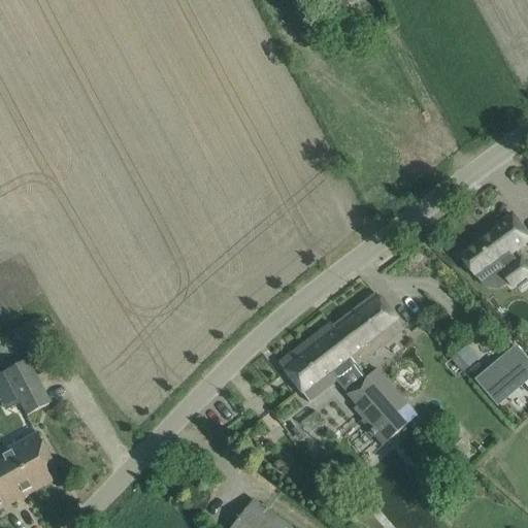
[(333,0),(339,10),(359,0),(333,0)]
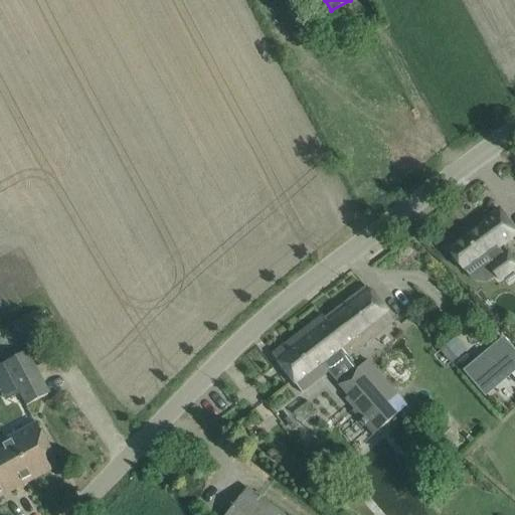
[(498,248),(514,236),(514,230),(500,210),(448,248),(465,273),(487,256),(492,263),(488,266),(501,283),(514,272),(514,259),(508,250),(503,254),(498,248)]
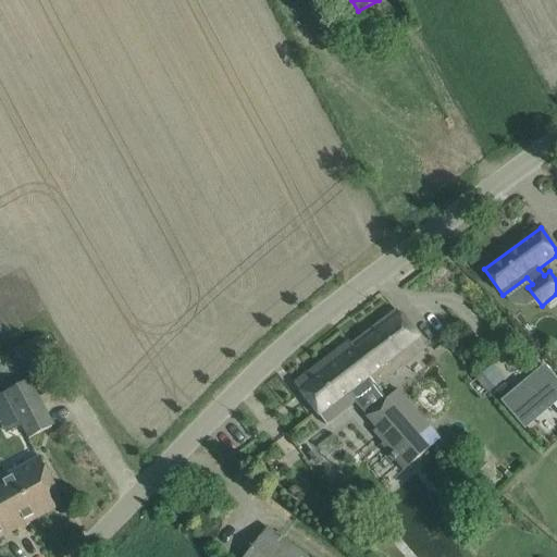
[(348,342),(294,383),(326,425),(355,403),(356,404),(376,387),(426,349),(397,310),(353,345),(348,342)]
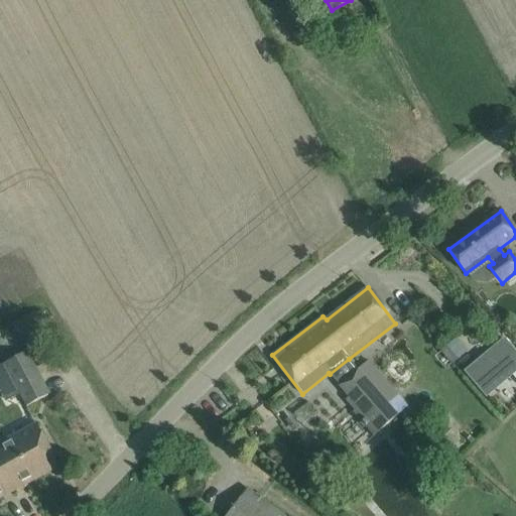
[(21,342),(43,330),(35,313),(1,331),(6,340),(17,334),(21,342)]
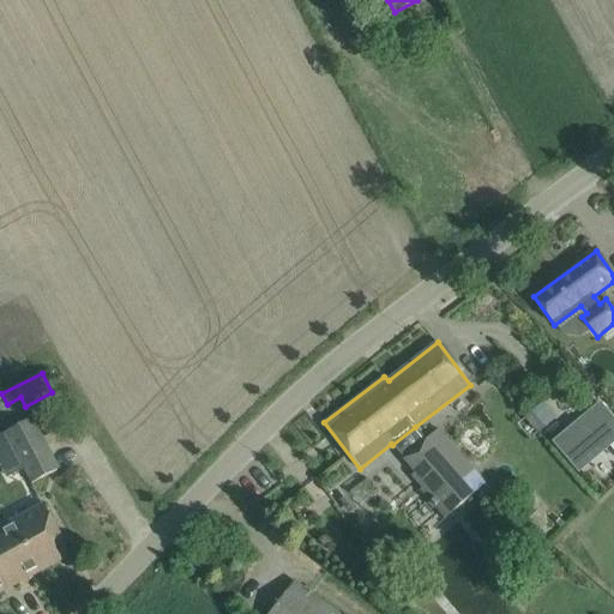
[(543,403),(525,419),(539,433),(557,417),(543,403)]
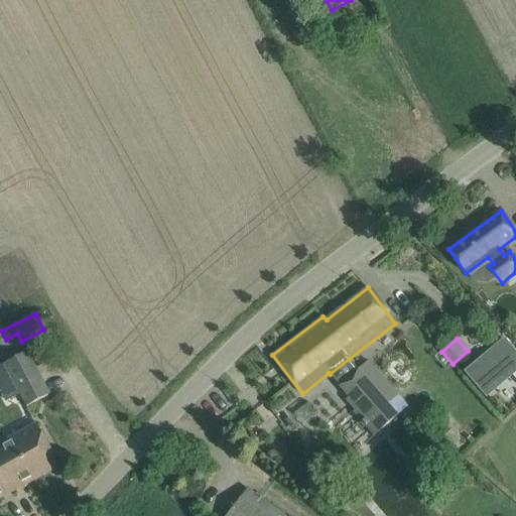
[(515,353),(504,340),(466,372),(487,397),(512,376),(515,380),(515,353)]
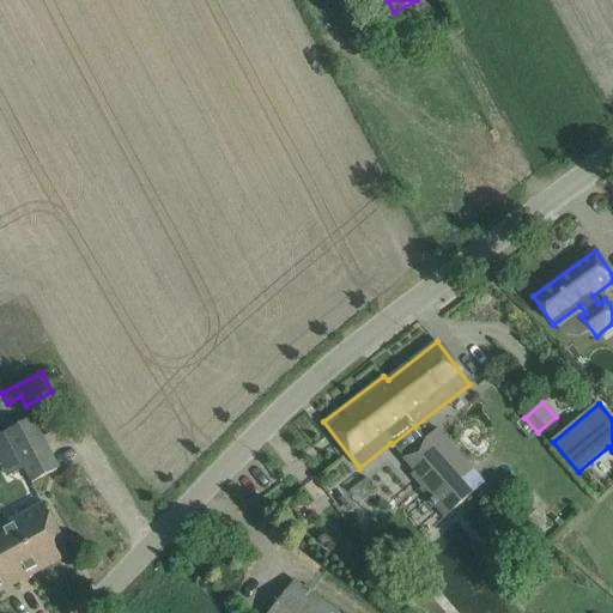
[(32,418),(5,434),(32,484),(60,471),(32,418)]
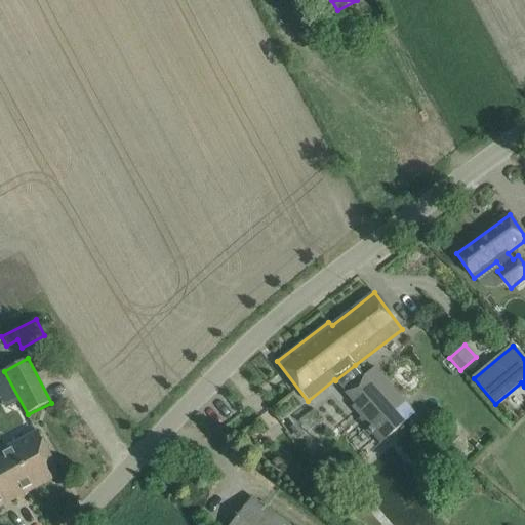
[(406,421),(396,410),(405,402),(374,367),(346,392),(345,393),(355,405),(352,408),(382,443),(406,421)]
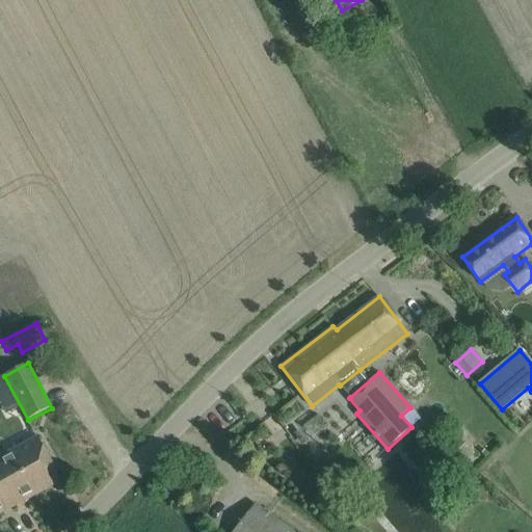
[(317,418),(304,428),(312,436),(324,425),(317,418)]
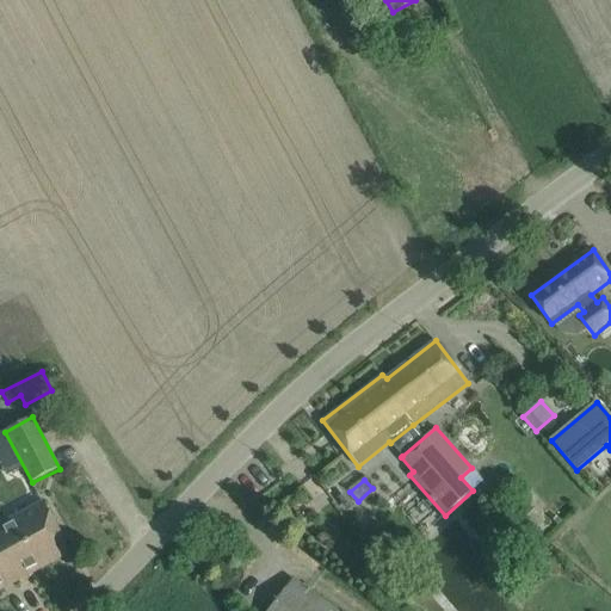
[(0,524),(0,590),(16,581),(69,553),(59,532),(41,503),(0,524)]
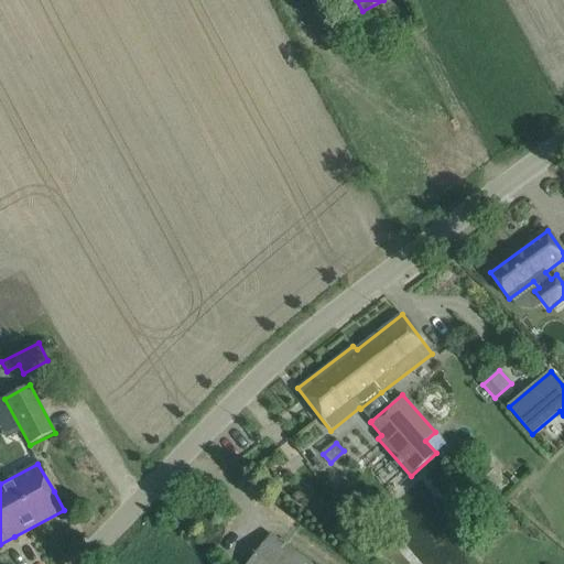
[(468,509),(478,498),(467,488),(457,499),(468,509)]
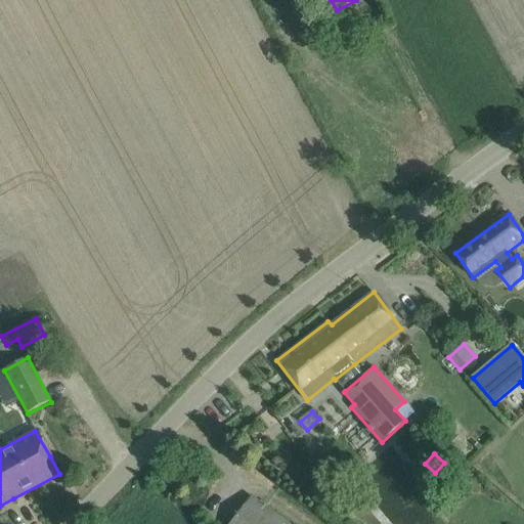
[(287,523),(252,497),(230,523),(287,523)]
